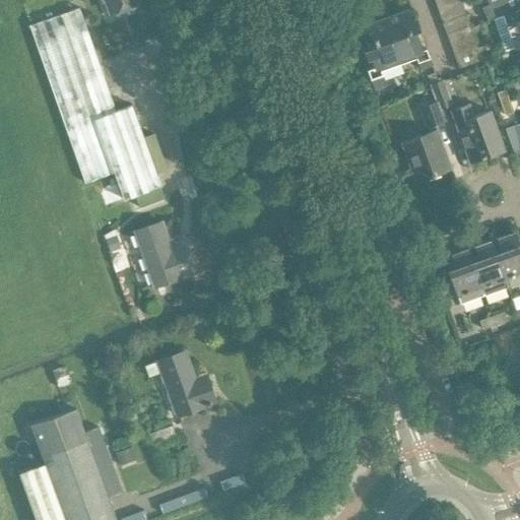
[(138,0),(105,0),(110,12),(139,2),(138,0)]
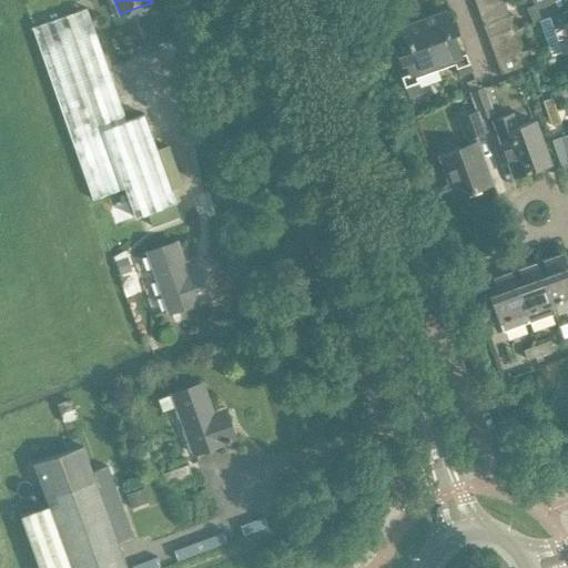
[(503,1),(503,0),(474,0),(479,12),(504,4),(503,1)]
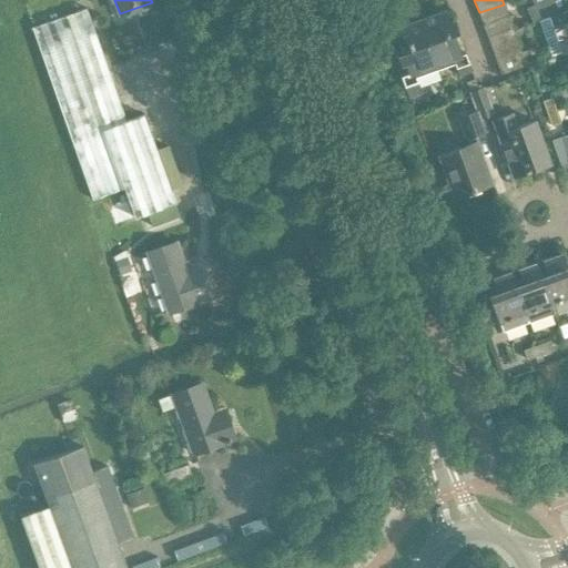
[(529,0),(531,3),(527,7),(533,21),(553,12),(547,0),(529,0)]
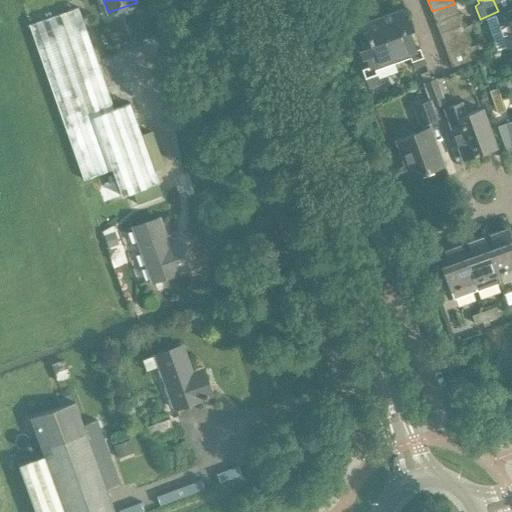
[(458,14),(454,4),(432,11),(436,22),(458,14)]
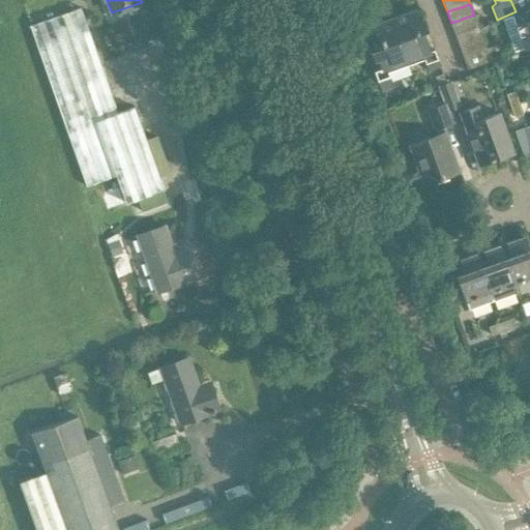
[(529,6),(502,19),(514,52),(525,49),(524,48),(529,46),(529,6)]
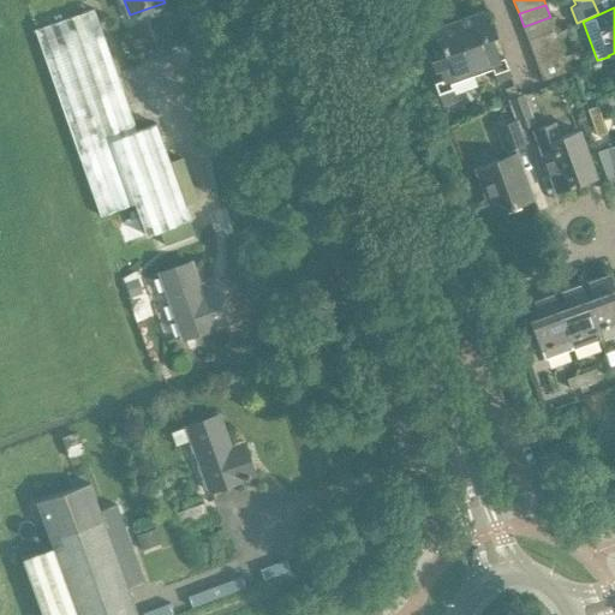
[(35,30),(31,31),(100,218),(137,204),(139,214),(145,230),(148,236),(155,233),(160,232),(189,221),(191,220),(156,124),(137,131),(94,9),(35,30)]
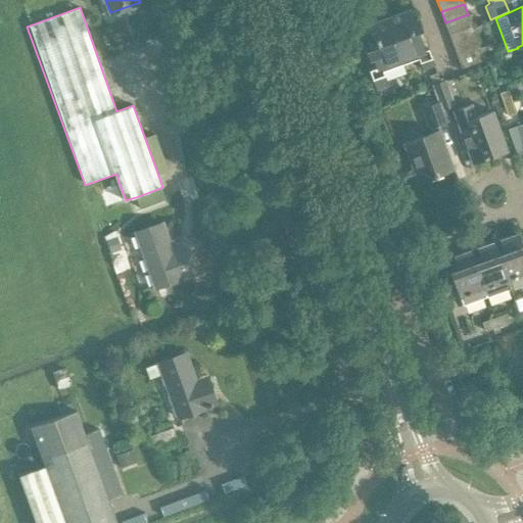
[(413,18),(410,8),(387,16),(401,58),(417,53),(422,69),(434,64),(428,49),(425,50),(417,29),(421,28),(417,17),(413,18)]
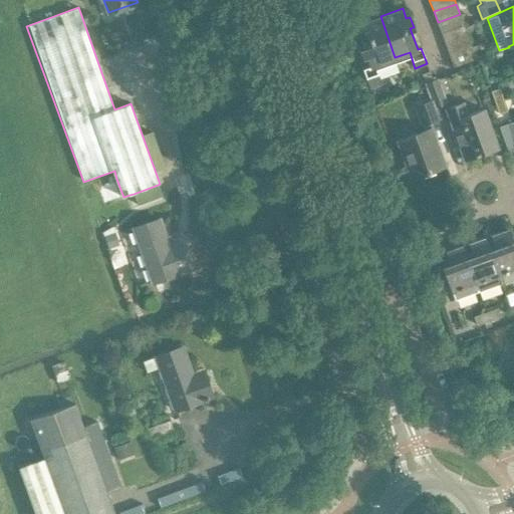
[(464,25),(460,14),(438,22),(441,33),(464,25)]
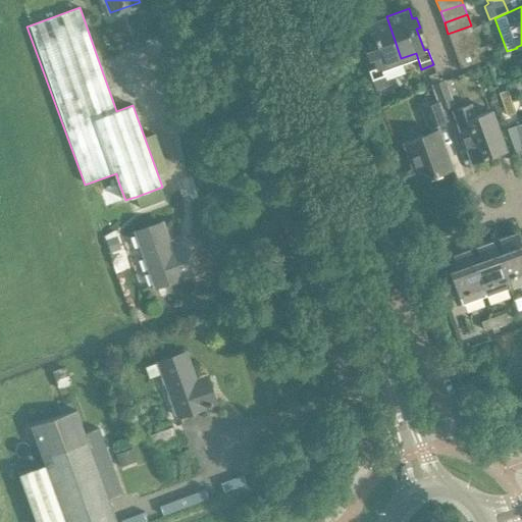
[(388,86),(381,65),(401,58),(386,16),(361,25),(368,44),(367,48),(370,57),(373,56),(376,66),(369,69),(376,90),(388,86)]
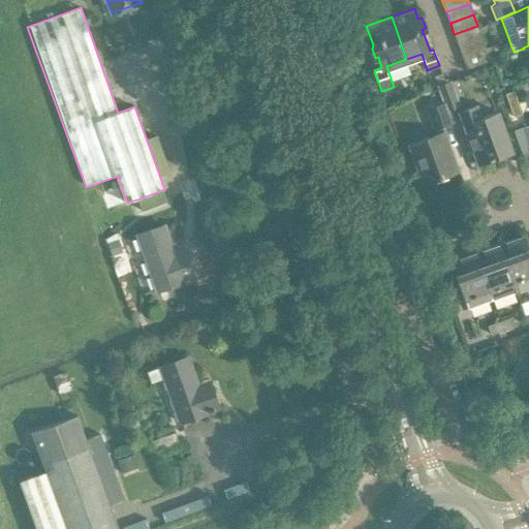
[(481,37),(477,26),(454,34),(458,45),(481,37)]
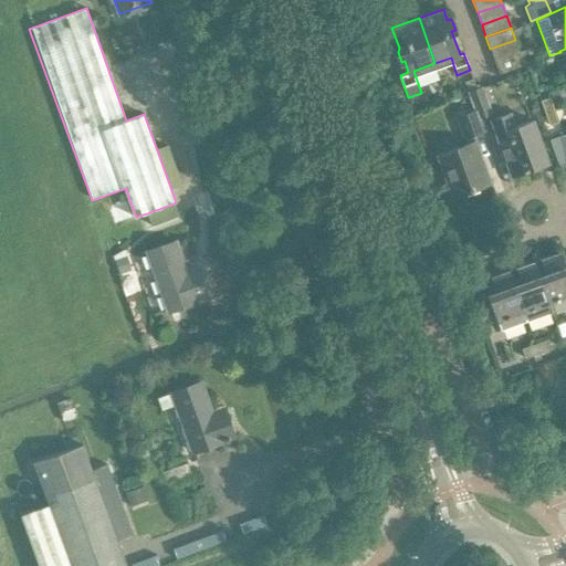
[(520,53),(515,40),(490,49),(495,62),(520,53)]
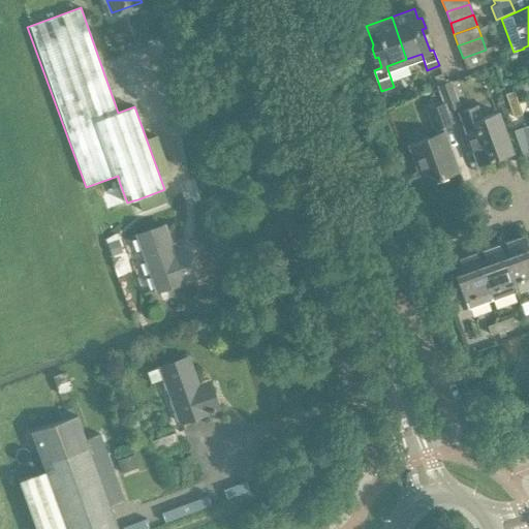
[(467,69),(490,61),(486,50),(463,58),(467,69)]
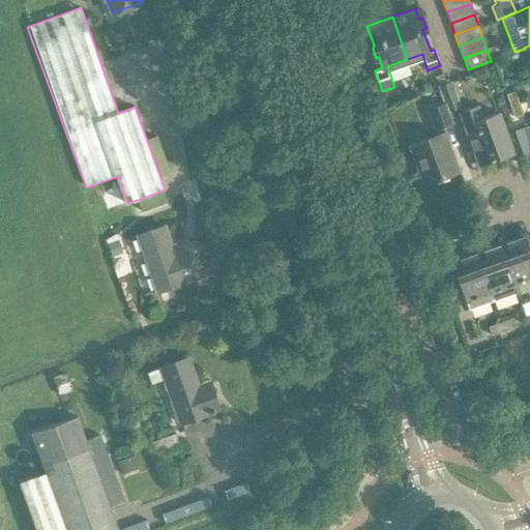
[(440,87),(446,105),(447,109),(460,104),(452,83),(440,87)]
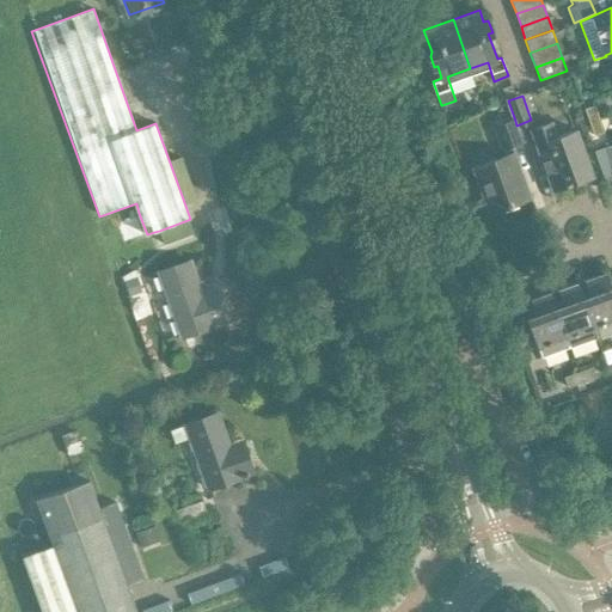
[(599,118),(594,105),(585,109),(589,122),(599,118)]
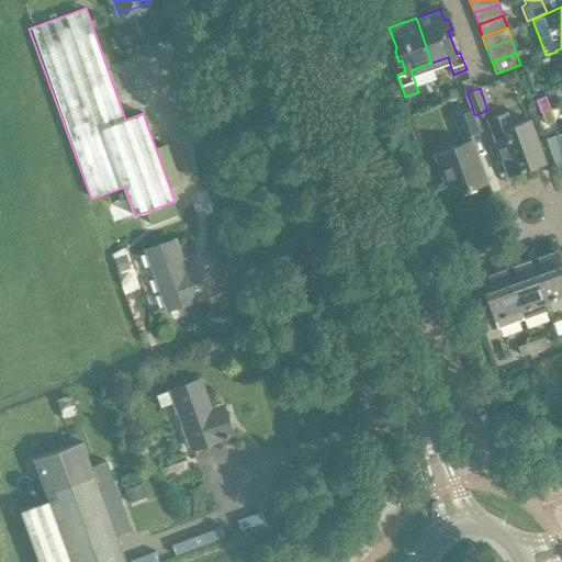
[(546,124),(554,122),(550,109),(541,112),(546,124)]
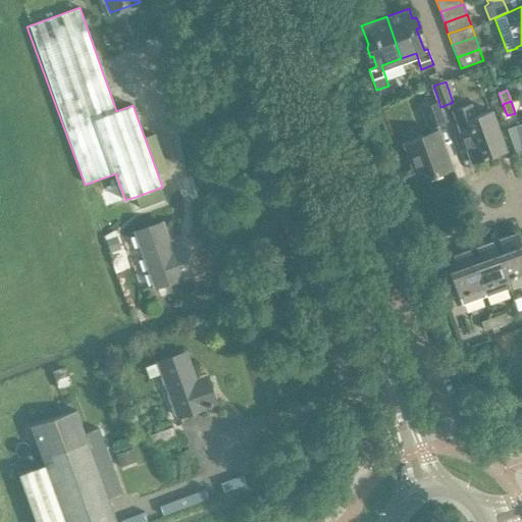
[(434,123),(445,119),(440,107),(439,103),(422,109),(430,134),(404,143),(418,180),(452,168),(438,131),(437,132),(434,123)]
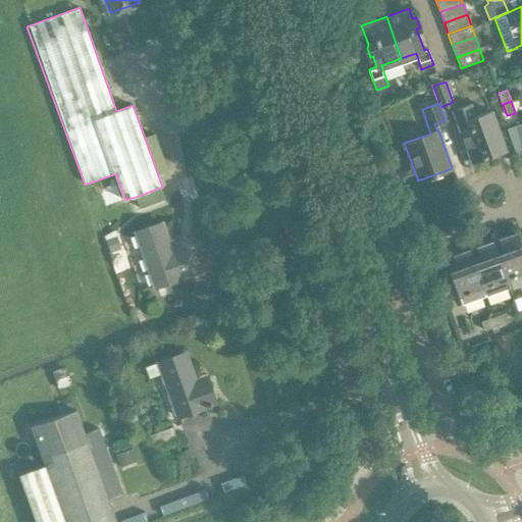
[(476,118),(472,106),(454,112),(471,161),(506,149),(492,112),(476,118)]
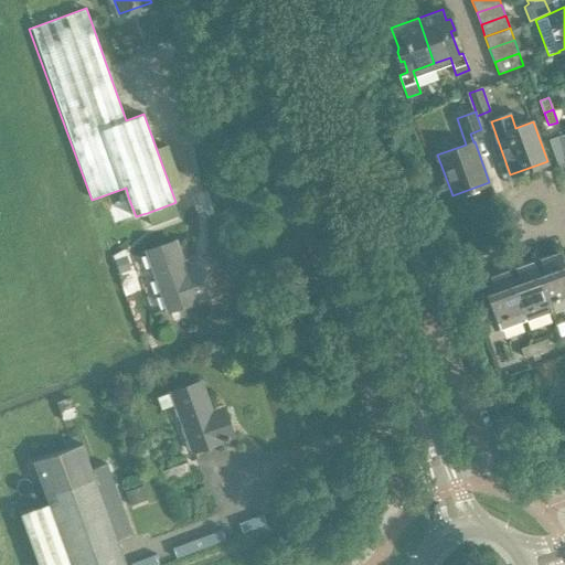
[(564,161),(564,142),(562,135),(548,139),(557,164),(564,161)]
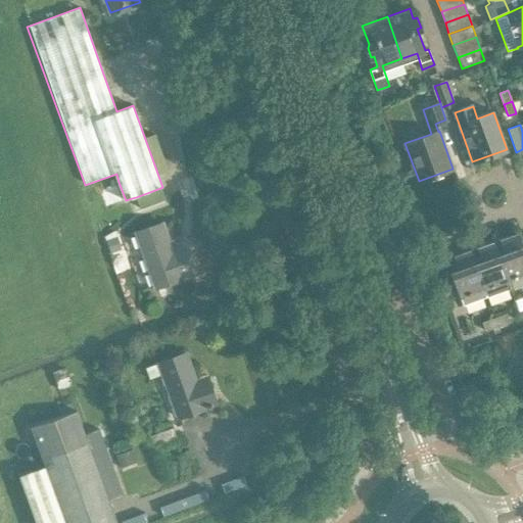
[(119,182),(98,189),(104,208),(126,200),(124,195),(119,182)]
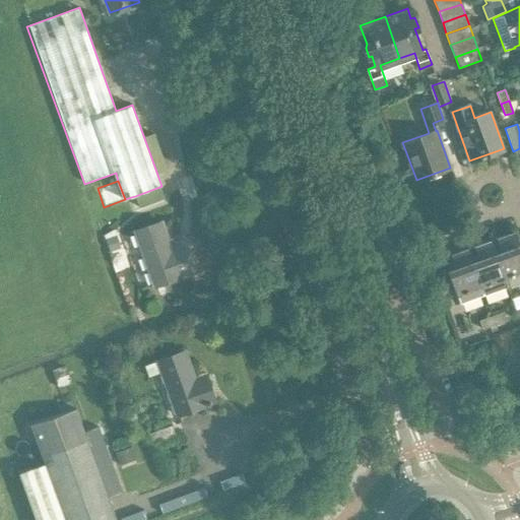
[(159,187),(135,196),(139,207),(164,198),(159,187)]
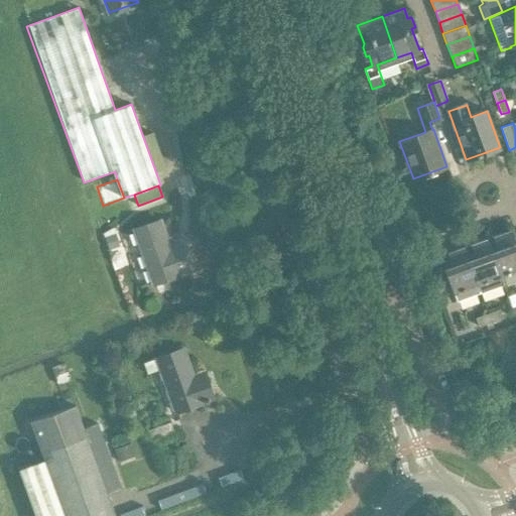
[(182,252),(173,256),(160,221),(134,230),(153,283),(189,270),(182,252)]
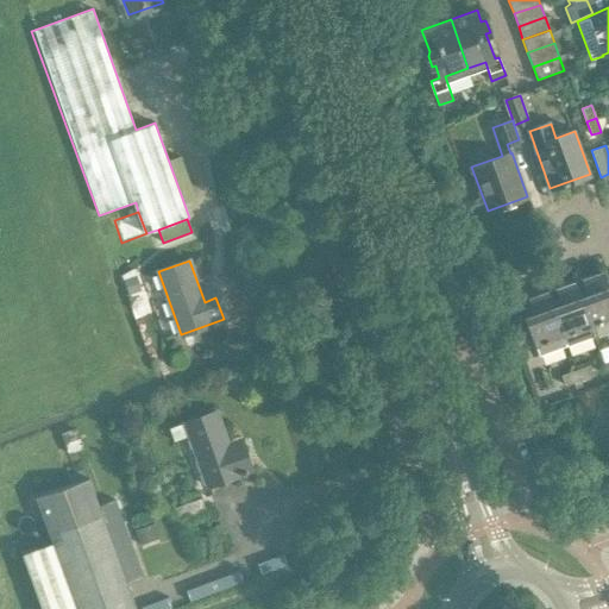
[(608,318),(608,293),(601,271),(575,281),(591,325),(608,318)]
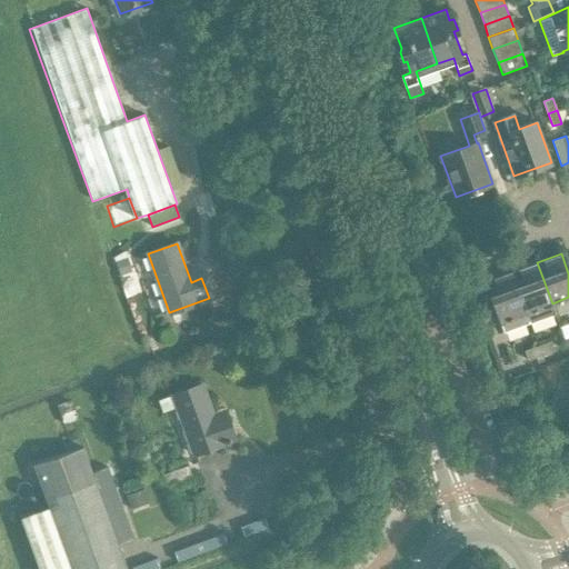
[(126,256),(115,260),(119,273),(130,269),(126,256)]
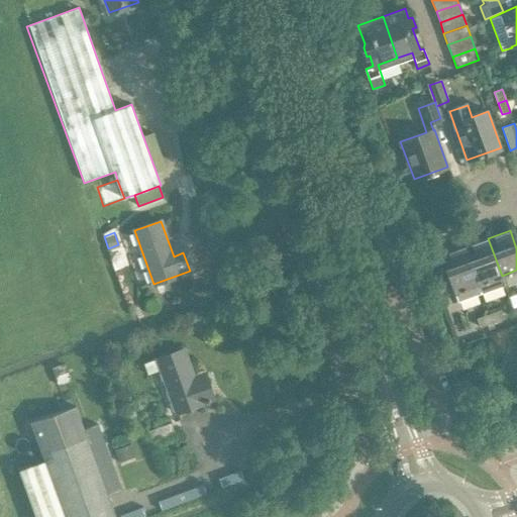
[(501,277),(502,276),(488,238),(464,246),(482,293),(504,285),(501,277)]
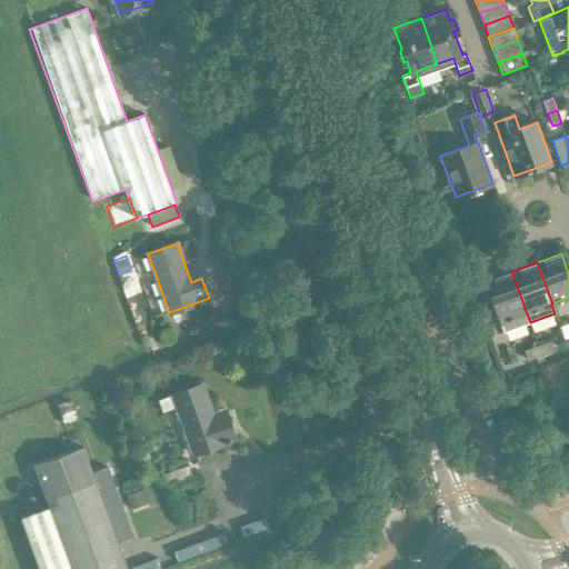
[(497,315),(500,322),(503,332),(530,322),(511,271),(486,281),(488,289),(473,295),(482,319),(497,315)]
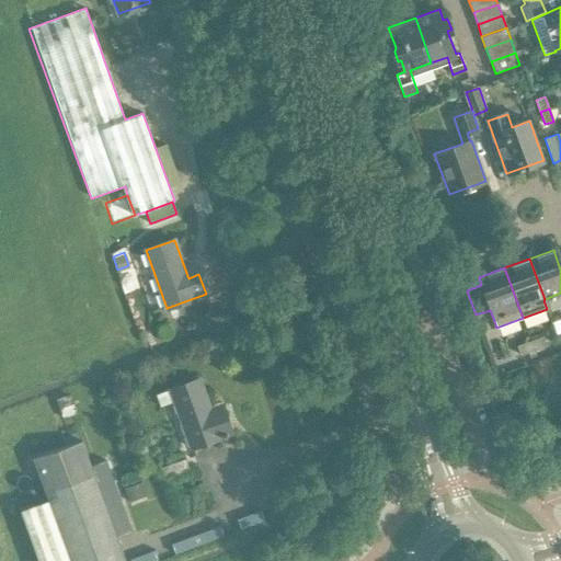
[(535,350),(546,346),(544,338),(531,342),(535,350)]
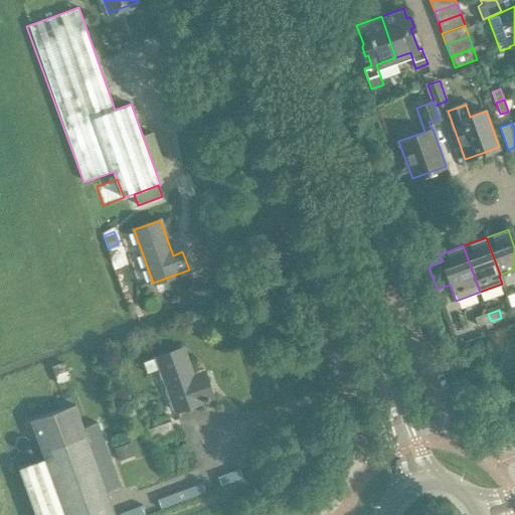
[(488,314),(475,318),(478,326),(491,321),(488,314)]
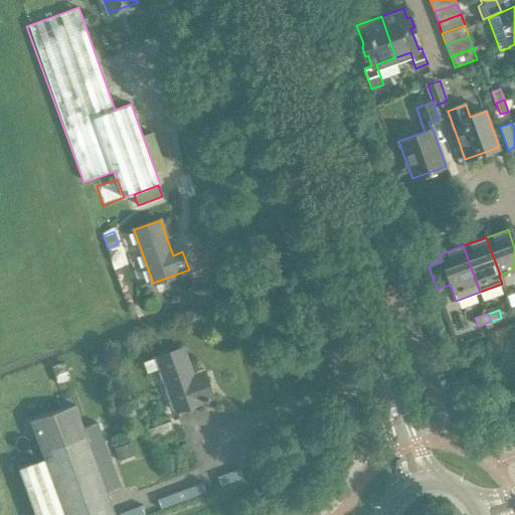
[(207,378),(196,382),(183,348),(143,362),(147,373),(161,368),(176,411),(214,397),(207,378)]
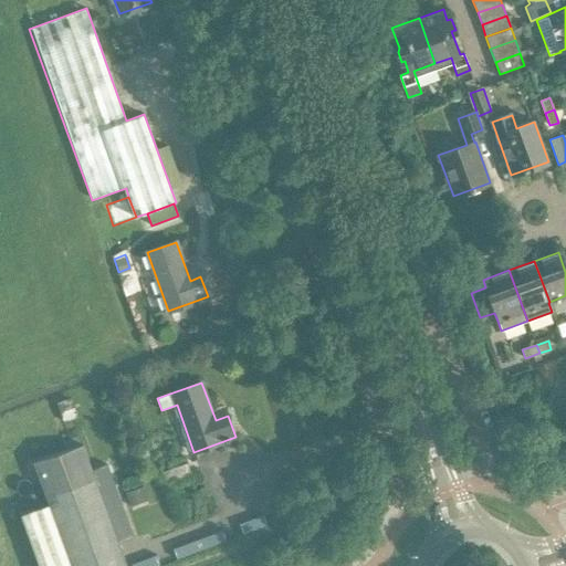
[(70,399),(55,404),(62,421),(76,417),(70,399)]
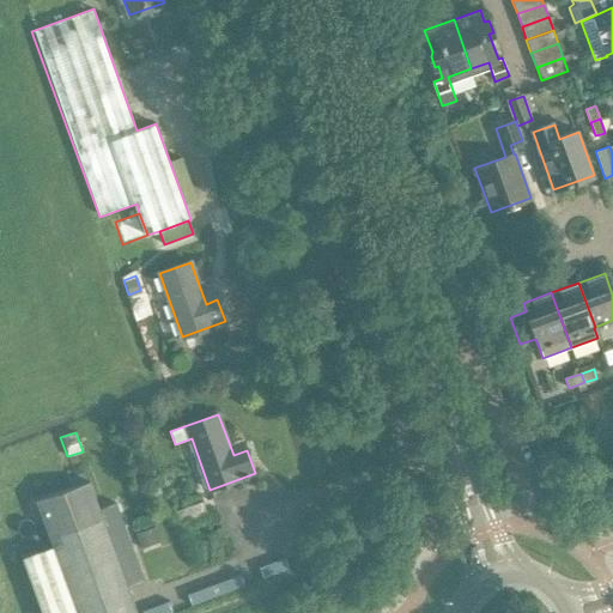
[(52,545),(22,554),(42,612),(137,612),(127,583),(144,578),(116,502),(99,508),(90,481),(36,499),(52,545)]
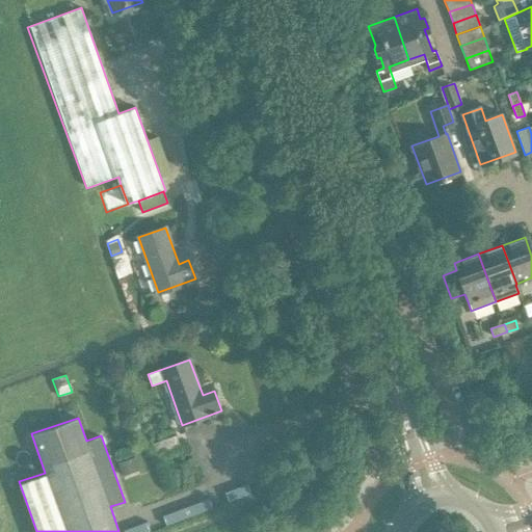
[(156,453),(180,445),(177,434),(152,443),(156,453)]
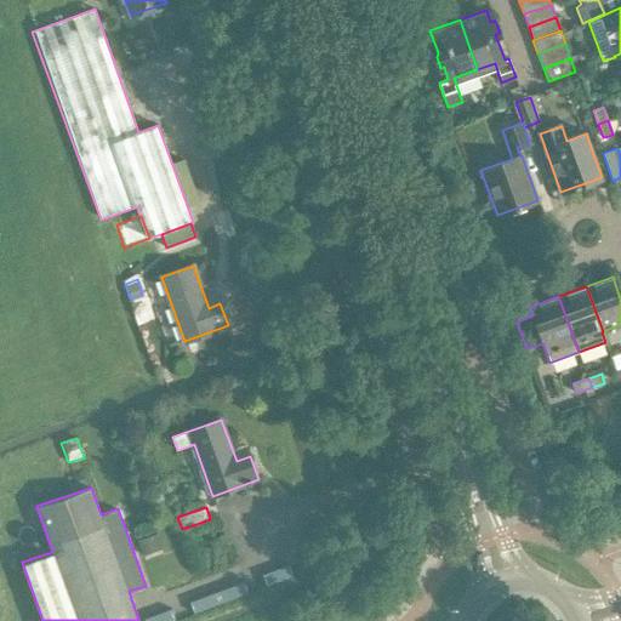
[(157,534),(137,540),(143,556),(161,548),(157,534)]
